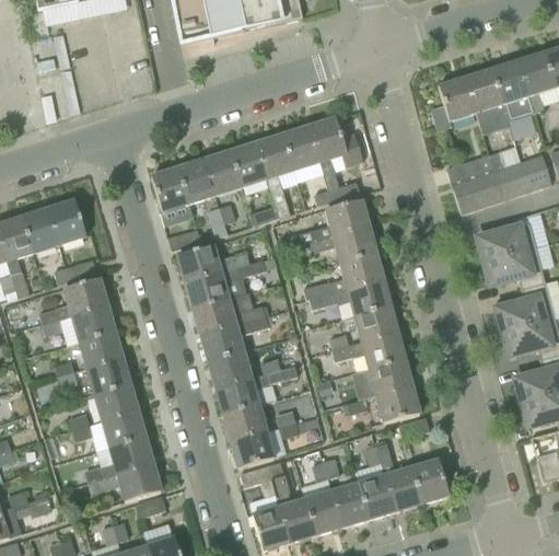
[(36,0),(38,10),(79,1),(79,0),(36,0)]
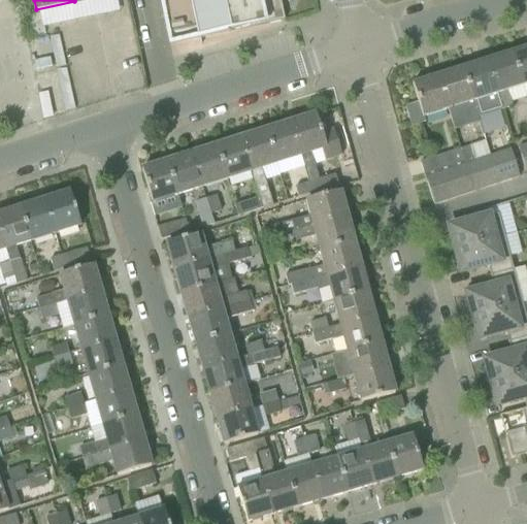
[(161,0),(169,42),(234,29),(234,28),(285,18),(281,0),(161,0)]
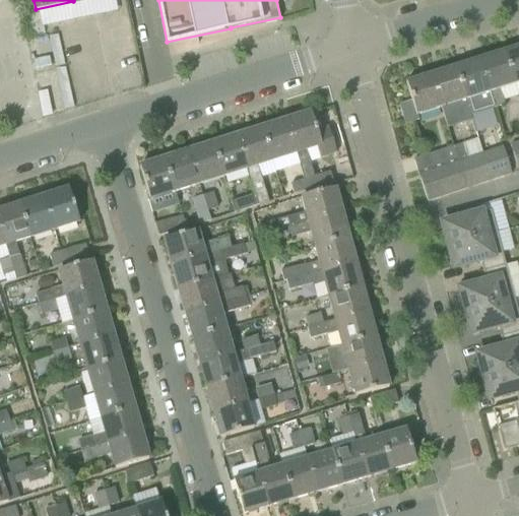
[(518,44),(505,49),(518,93),(518,44)]
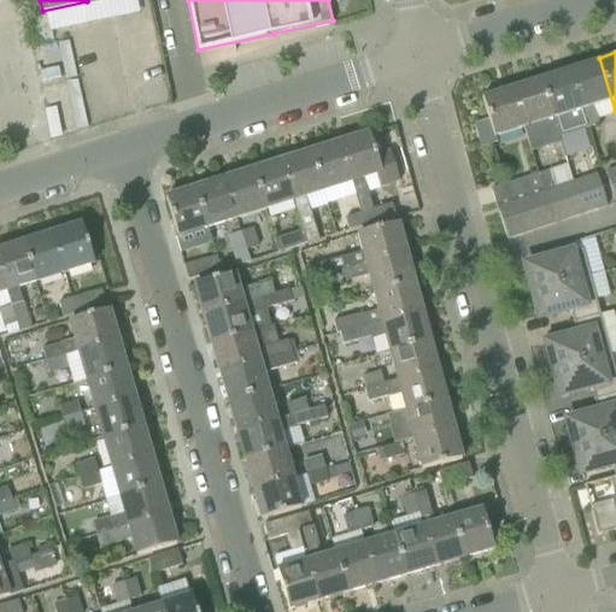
[(599,58),(569,68),(588,125),(599,122),(598,117),(615,111),(599,58)]
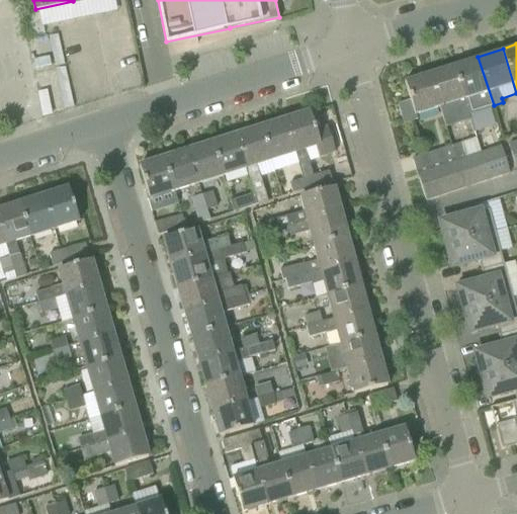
[(494,105),(478,57),(453,65),(464,98),(469,112),(494,105)]
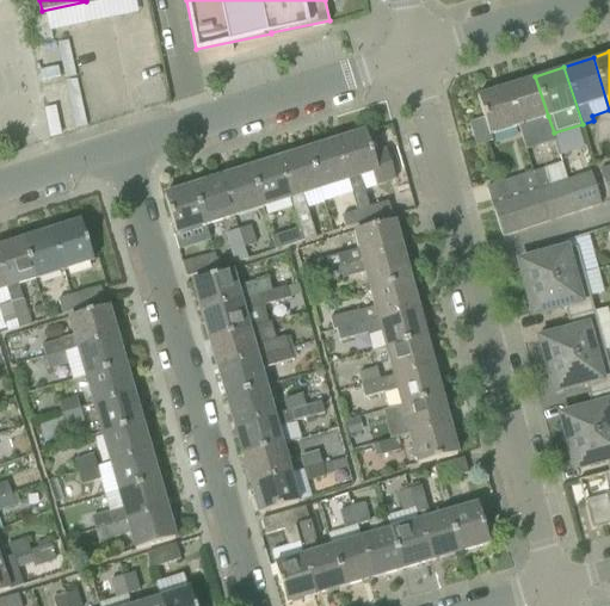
[(507,85),(519,124),(521,123),(527,146),(555,137),(554,133),(548,116),(535,76),(507,85)]
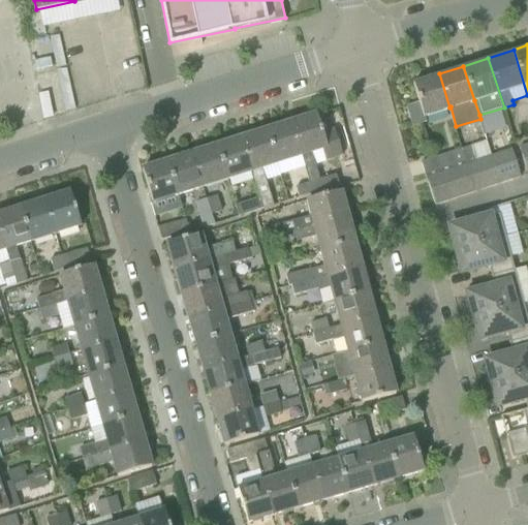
[(439,73),(413,82),(420,100),(407,104),(413,124),(427,120),(425,115),(449,107),(439,73)]
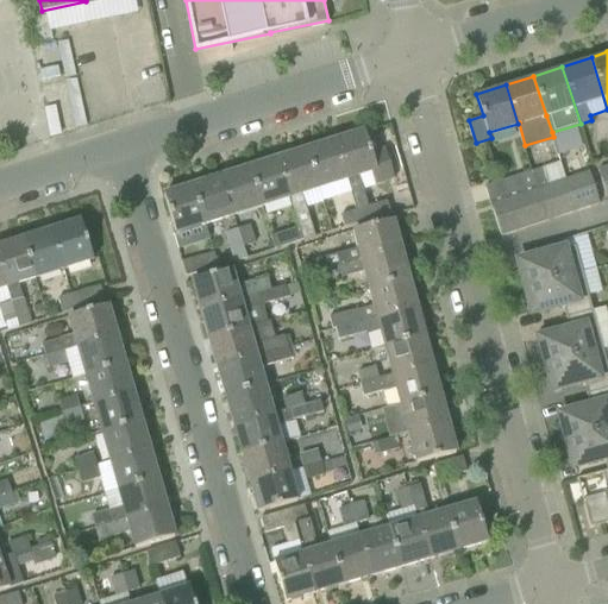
[(348,177),(349,177),(359,172),(371,169),(375,182),(395,176),(386,146),(373,151),(365,129),(336,138),(348,177)]
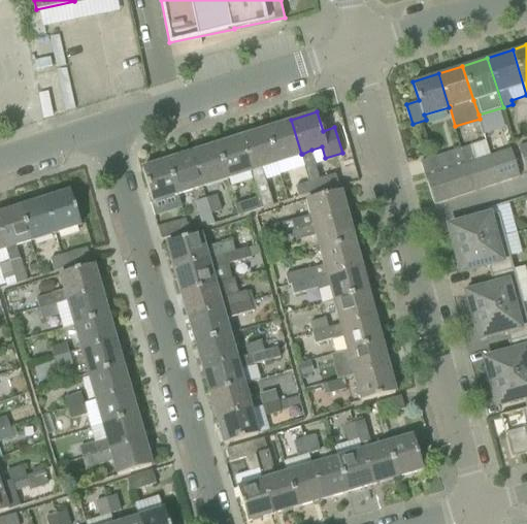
[(275,162),(301,154),(291,120),(265,128),(275,162)]
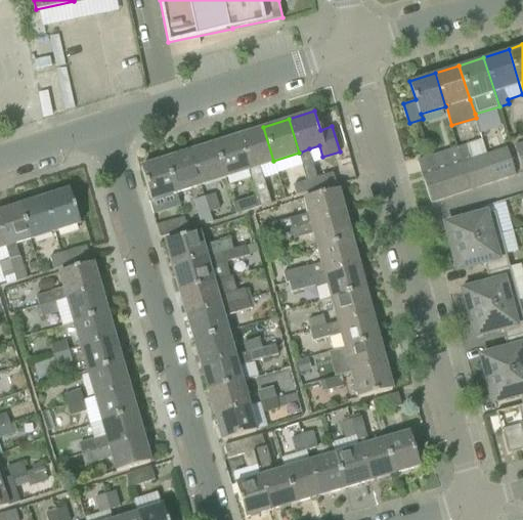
[(250,168),(251,168),(260,165),(273,161),(263,127),(240,134),(250,168)]
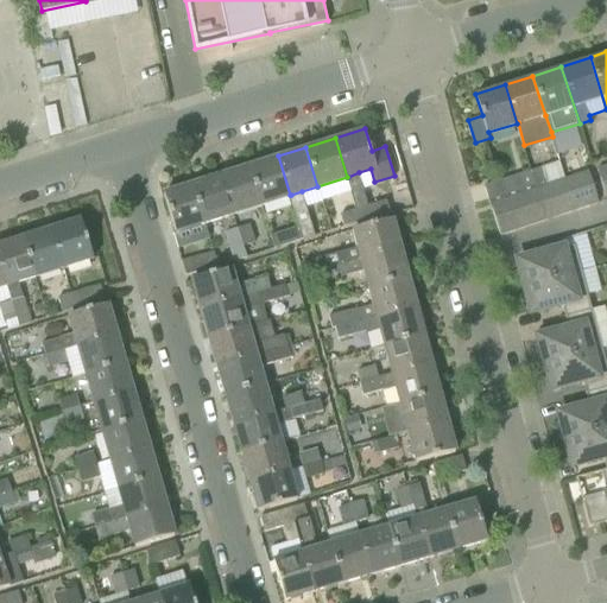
[(261,204),(290,195),(278,156),(250,165),(261,204)]
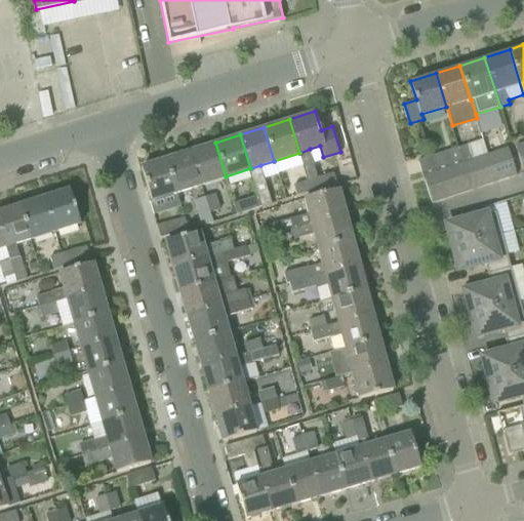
[(489,156),(488,156),(483,137),(456,146),(460,159),(462,158),(472,188),(497,179),(489,156)]
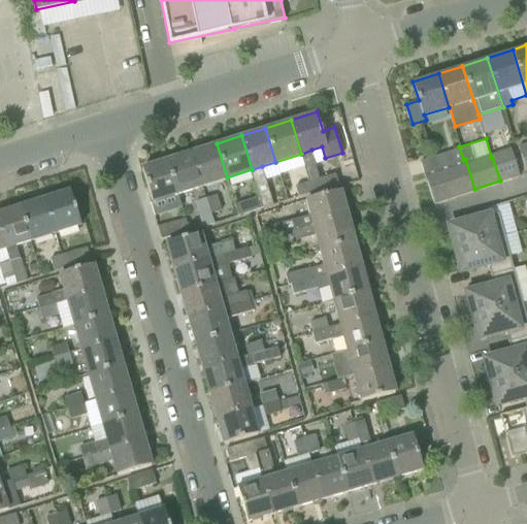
[(526,141),(518,145),(526,168),(526,141)]
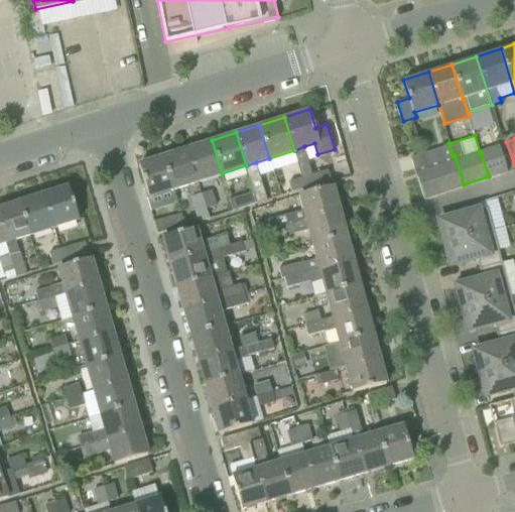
[(198,180),(222,173),(212,140),(187,148),(198,180)]
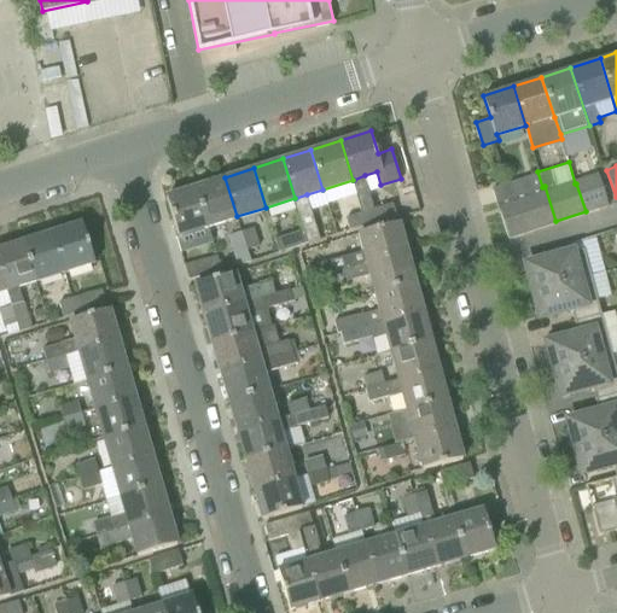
[(512,196),(528,191),(542,187),(537,171),(493,186),(498,200),(512,196)]
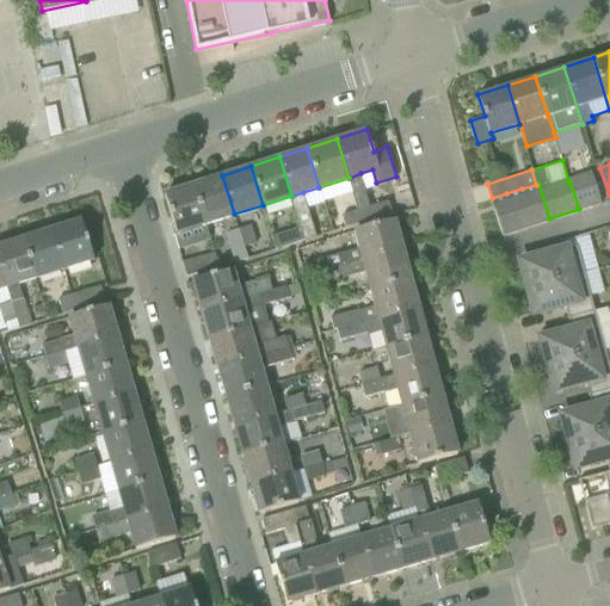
[(591,173),(570,181),(579,209),(602,202),(591,173)]
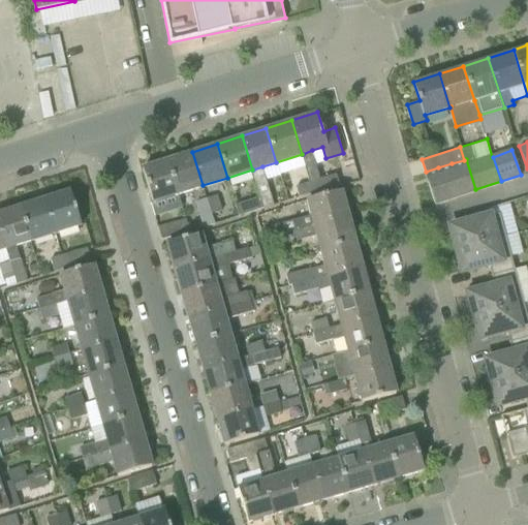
[(178,193),(203,185),(192,152),(167,159),(178,193)]
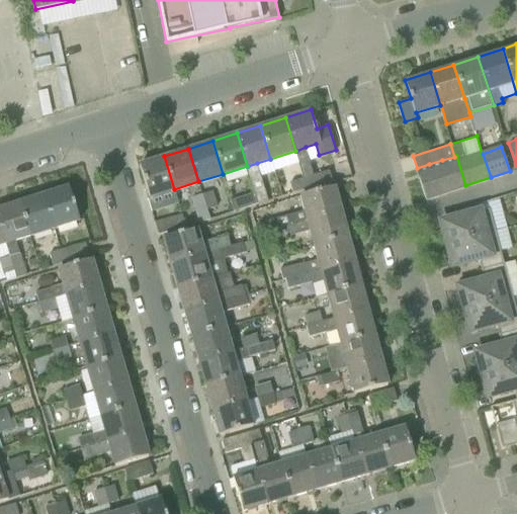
[(140,164),(150,196),(174,189),(164,156),(140,164)]
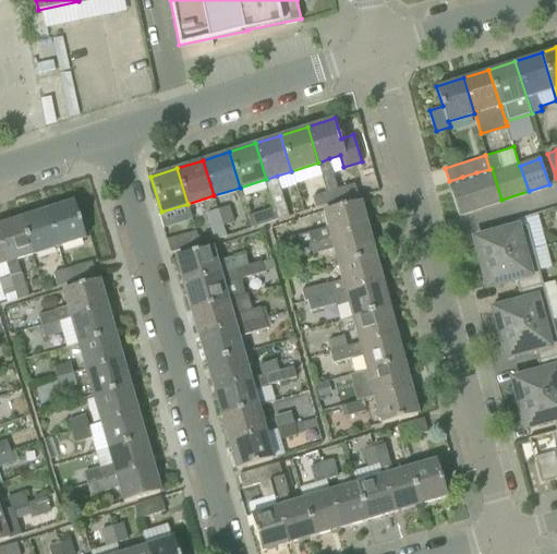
[(476,172),(487,205),(501,200),(492,168),(489,169),(476,172)]
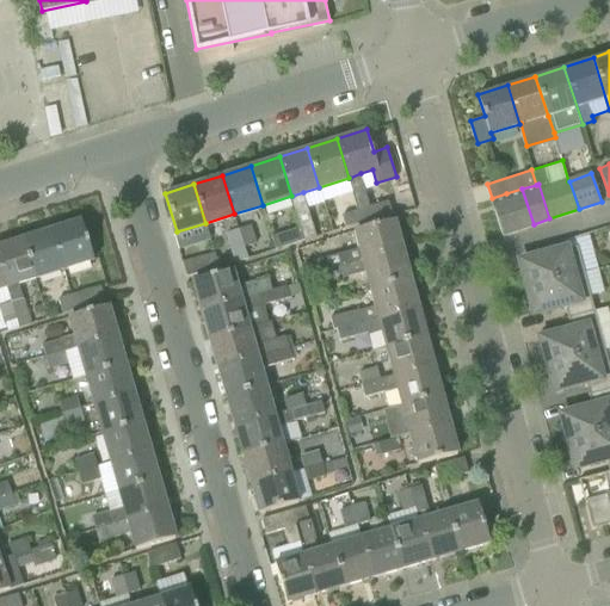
[(365,186),(353,190),(358,209),(358,208),(363,222),(375,218),(393,214),(388,199),(370,204),(365,186)]
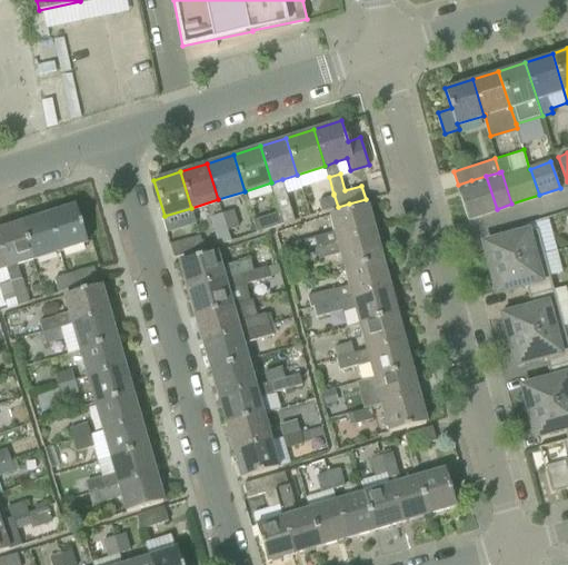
[(482,214),(497,209),(486,176),(471,180),(482,214)]
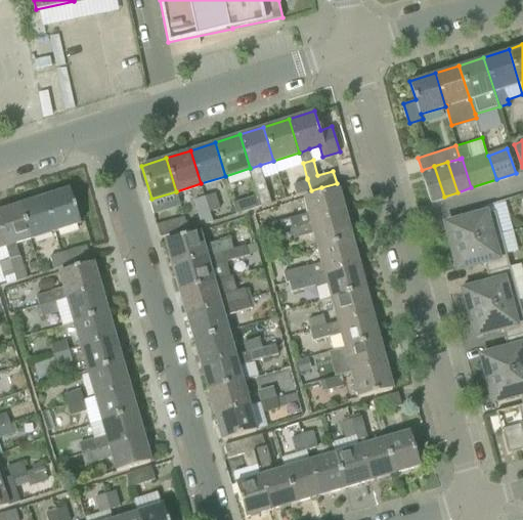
[(422,170),(424,178),(431,201),(444,197),(434,166),(422,170)]
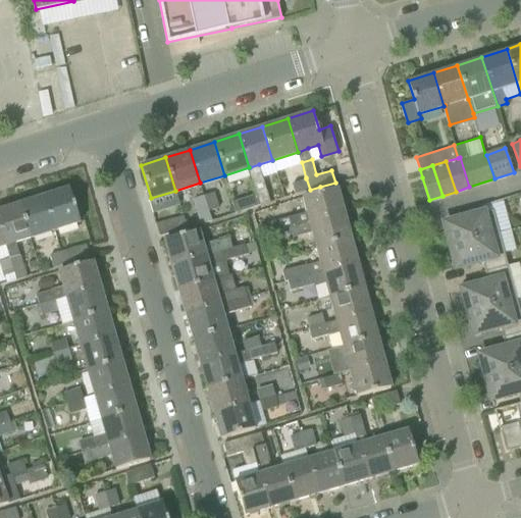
[(253,179),(257,193),(260,203),(270,200),(263,176),(253,179)]
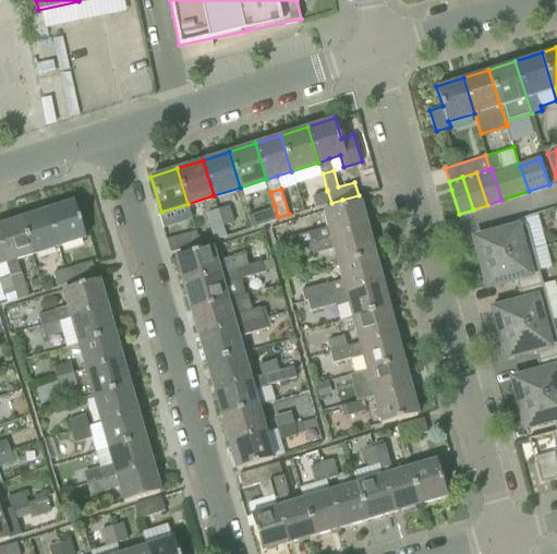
[(327,190),(327,191),(313,195),(316,206),(331,203),(327,190)]
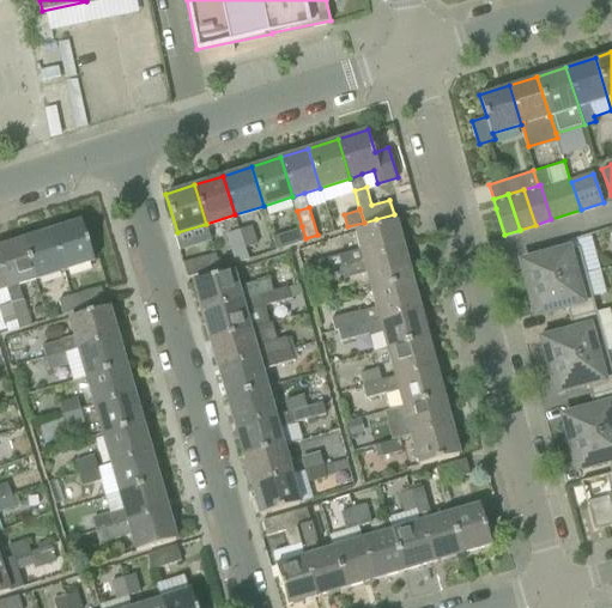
[(404,249),(397,219),(355,231),(359,248),(308,262),(311,273),(320,272),(404,249)]
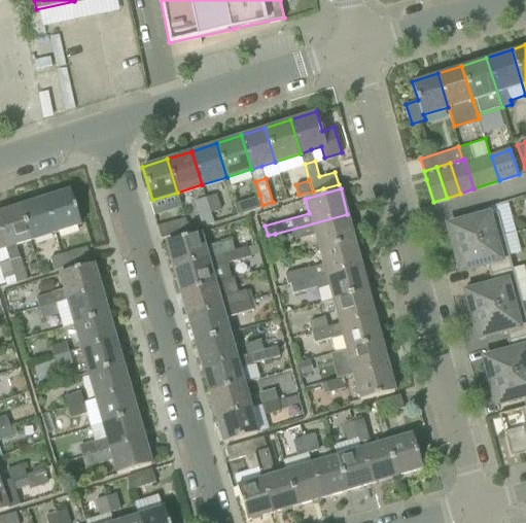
[(55,231),(81,222),(70,189),(44,198),(55,231)]
